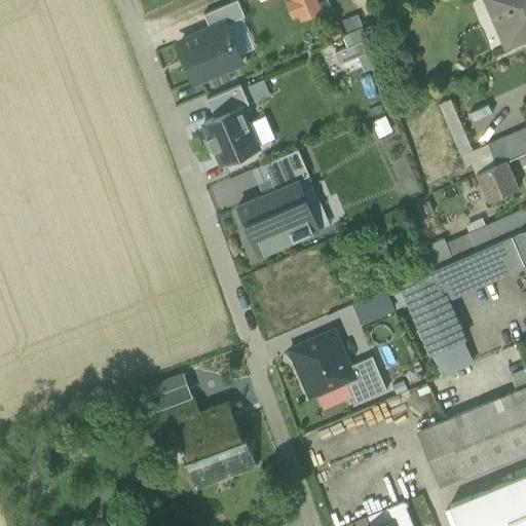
[(234,0),(203,13),(210,29),(225,23),(225,24),(245,15),(237,0),(234,0)]
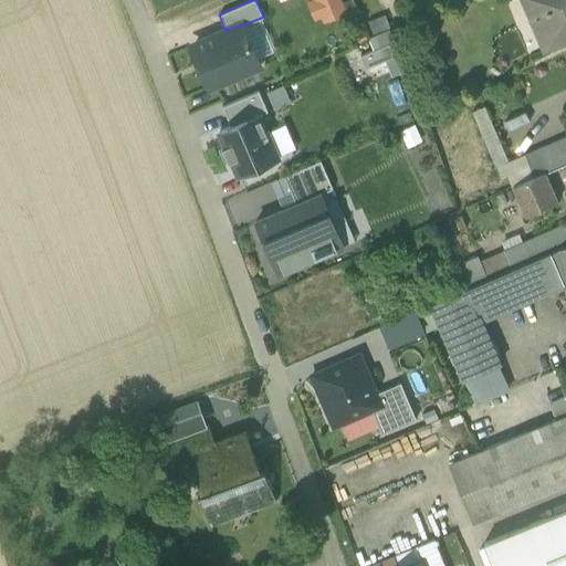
[(337,0),(316,0),(325,20),(343,12),(337,0)]
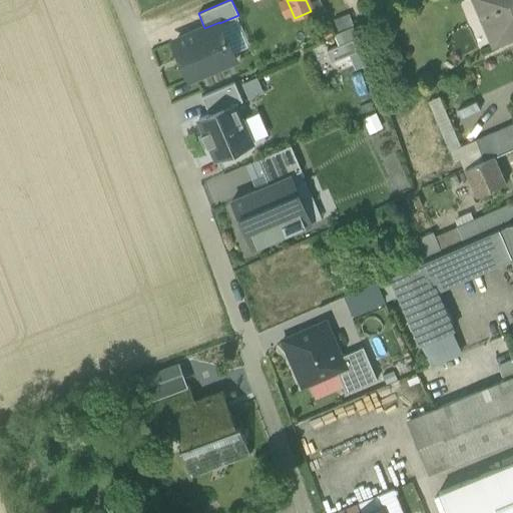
[(512,0),(490,0),(493,7),(480,13),(494,44),(512,36),(512,0)]
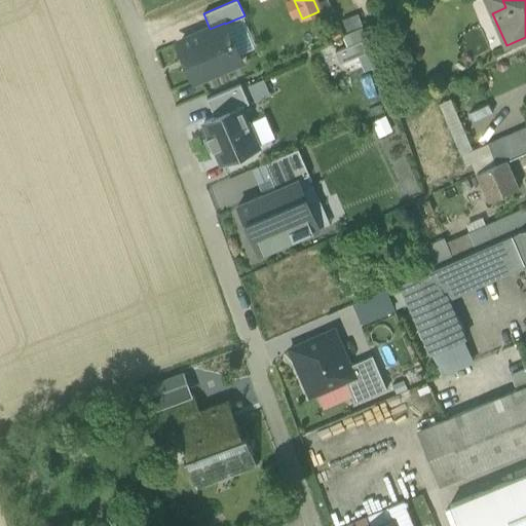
[(343,31),(360,25),(355,13),(340,20),(343,31)]
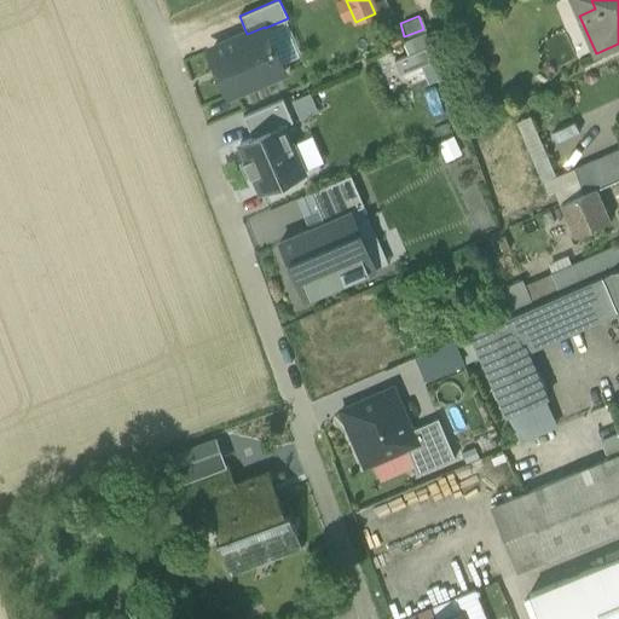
[(284,71),(265,28),(265,27),(247,34),(213,48),(232,94),(284,71)]
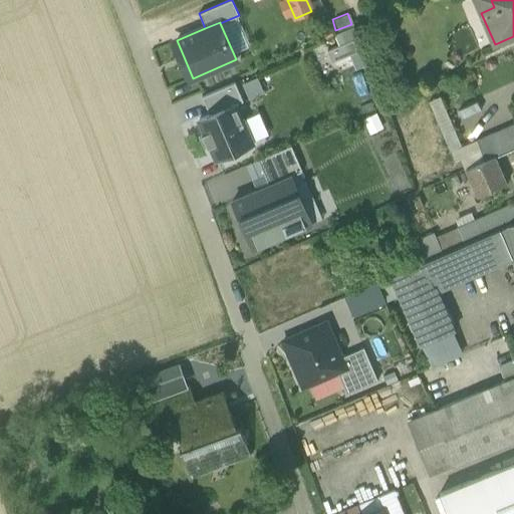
[(352,26),(333,32),(336,42),(355,35),(352,26)]
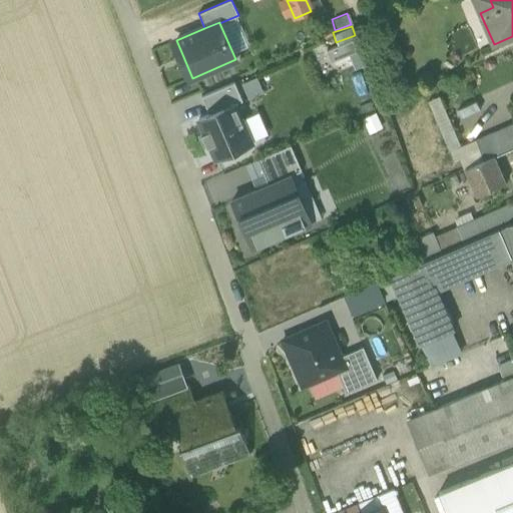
[(357,52),(349,55),(355,69),(368,64),(358,38),(353,40),(357,52)]
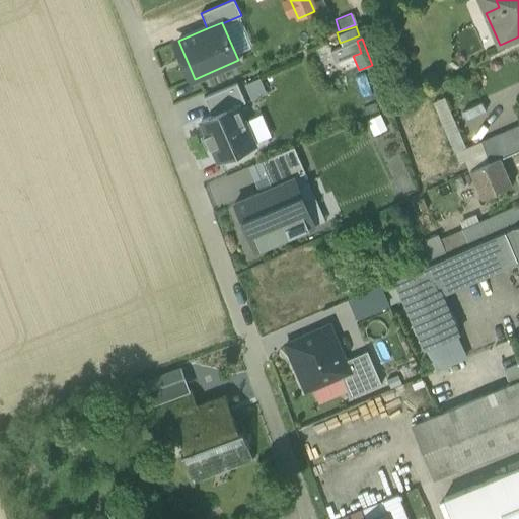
[(357,41),(330,52),(335,64),(353,56),(361,53),(357,41)]
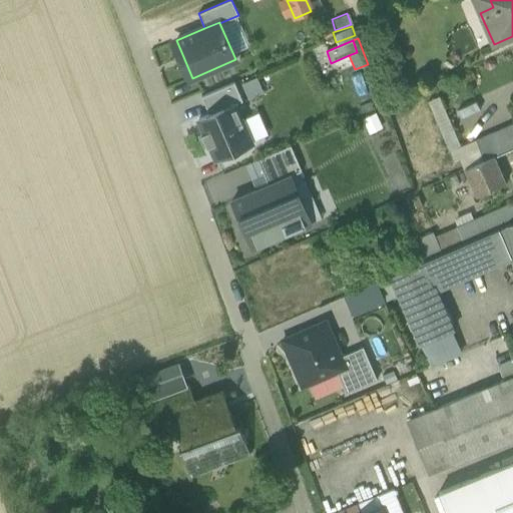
[(257,78),(241,84),(248,99),(259,94),(258,92),(262,90),(257,78)]
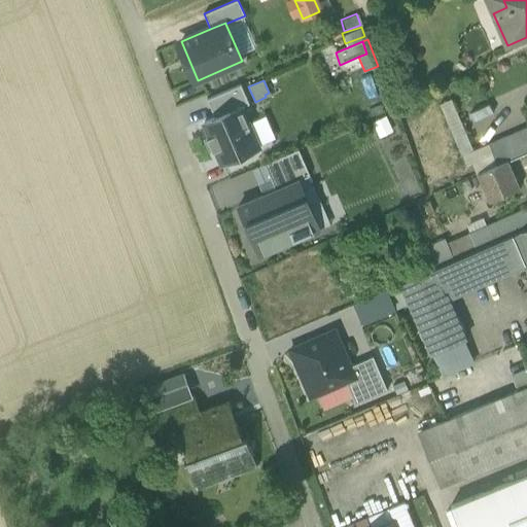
[(207,99),(214,118),(241,106),(242,107),(249,104),(241,84),(207,99)]
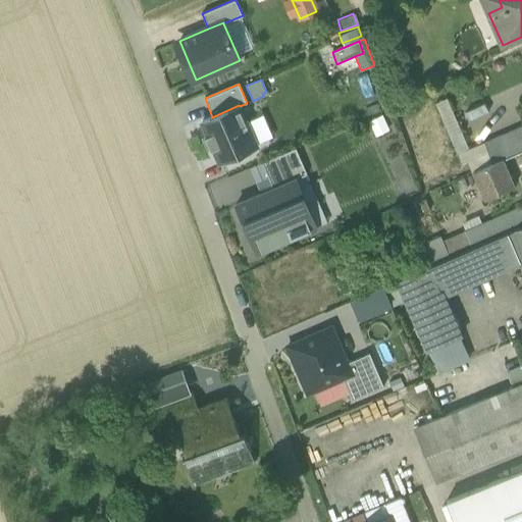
[(448,98),(434,104),(460,163),(468,160),(464,149),(468,148),(448,98)]
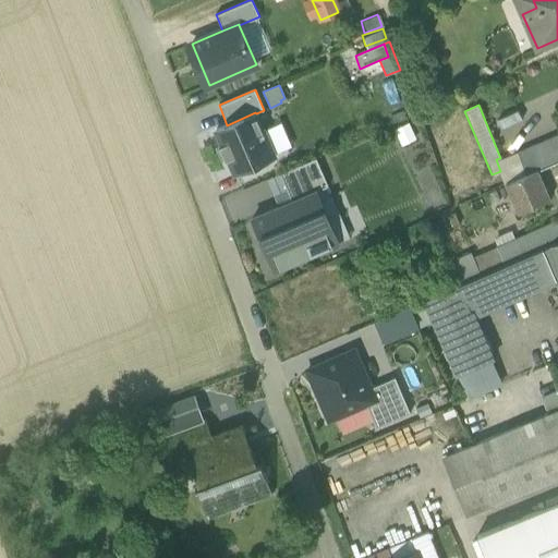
[(228,159),(234,172),(274,156),(256,113),(255,112),(227,125),(216,130),(221,144),(219,145),(225,160),(228,159)]
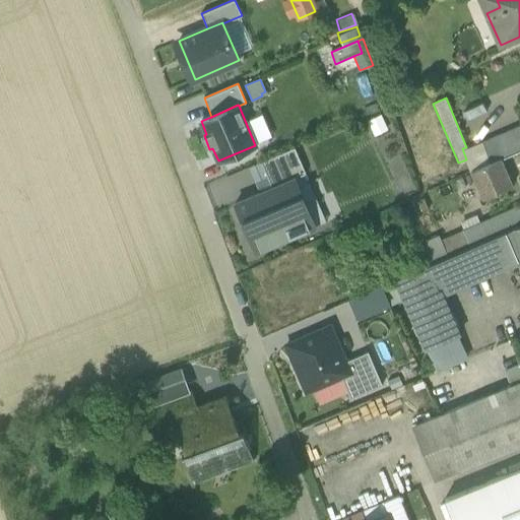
[(519,125),(497,136),(505,156),(519,149),(519,125)]
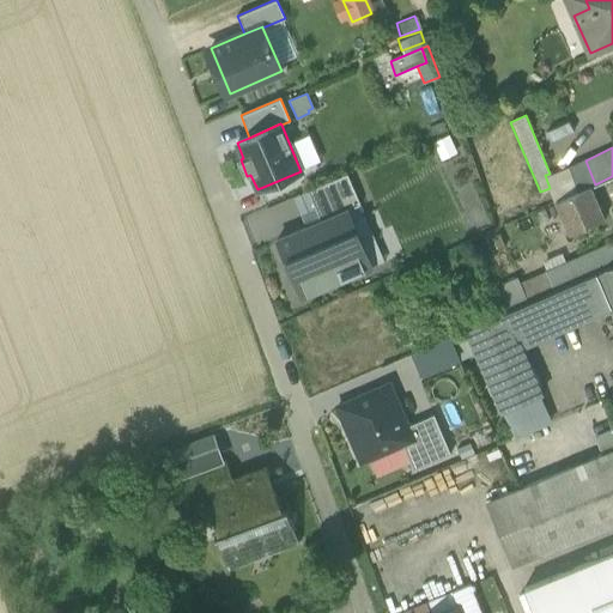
[(586,161),(569,168),(578,192),(590,187),(595,184),(586,161)]
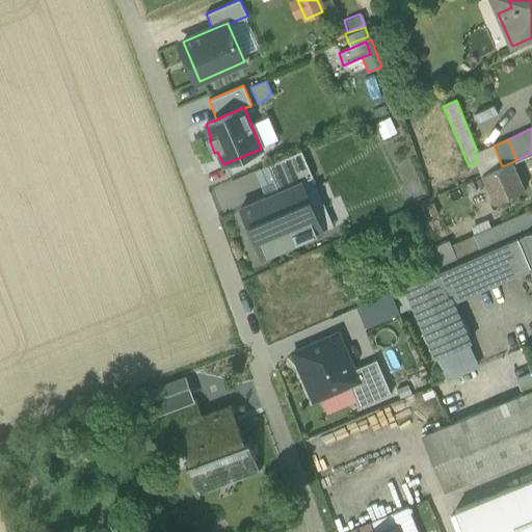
[(473,152),(477,163),(482,176),(502,166),(494,145),(477,151),(473,152)]
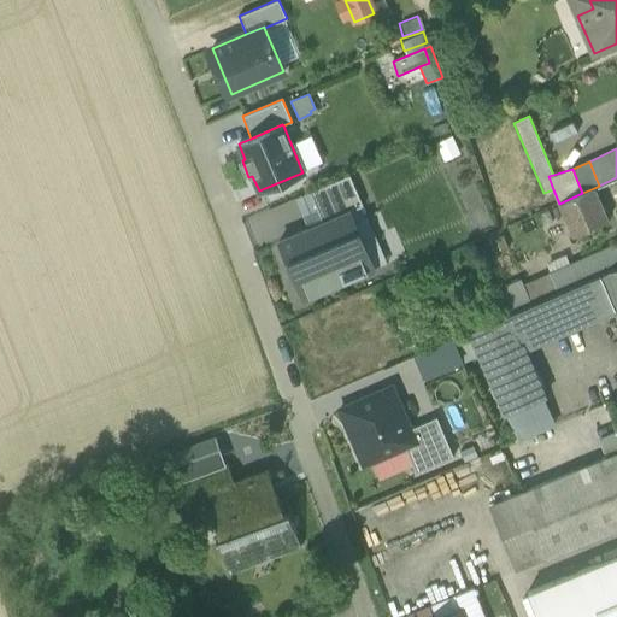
[(310,192),(323,223),(350,211),(363,206),(350,175),(310,192)]
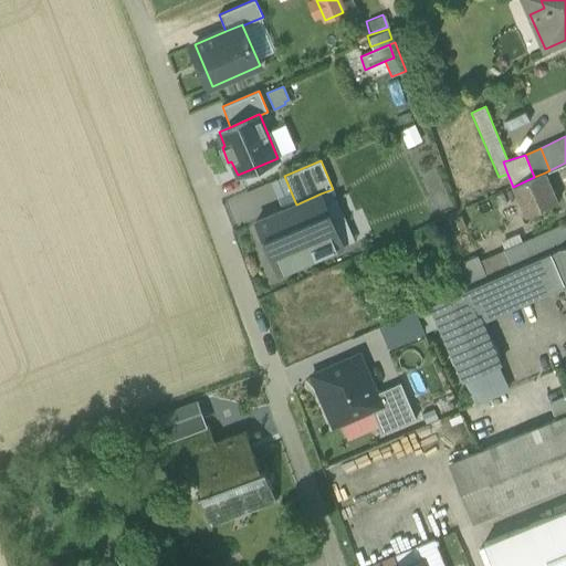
[(545,173),(534,177),(513,187),(512,187),(525,217),(557,202),(545,173)]
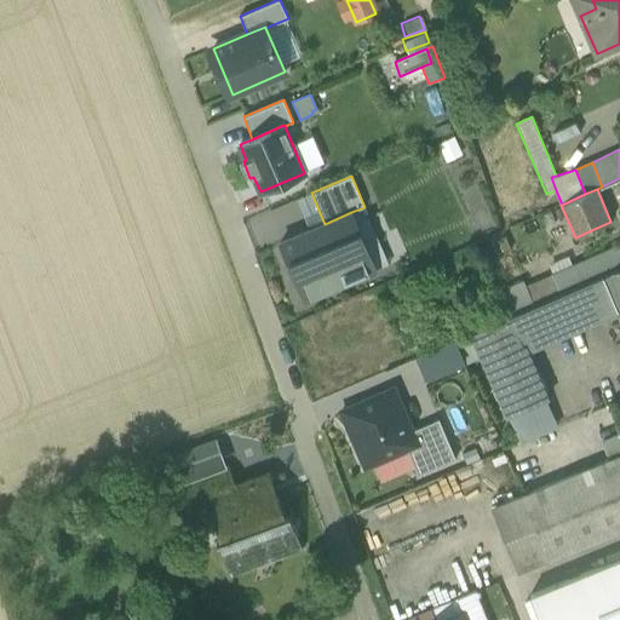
[(280,242),(304,300),(375,270),(351,212),(325,224),(280,242)]
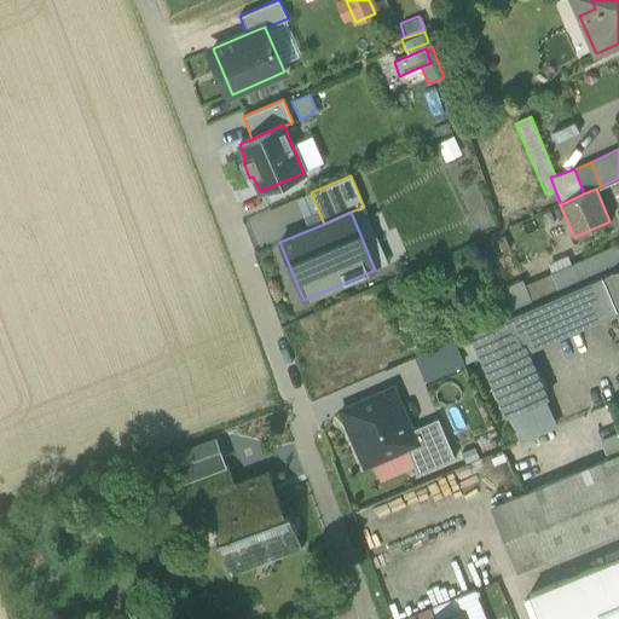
[(618,246),(572,267),(553,276),(561,293),(601,276),(618,267),(618,246)]
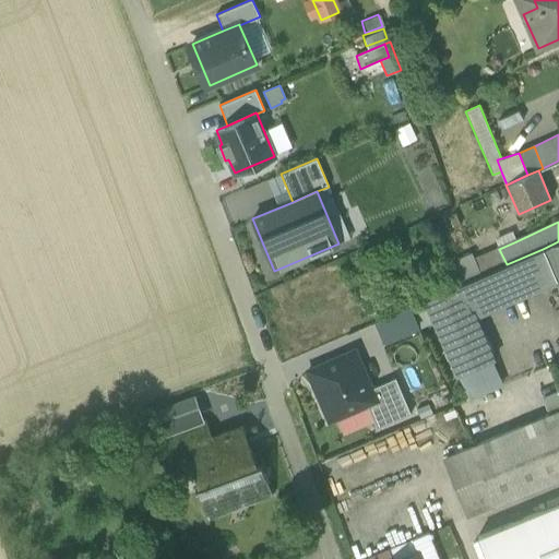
[(558,241),(543,249),(557,280),(558,286),(558,241)]
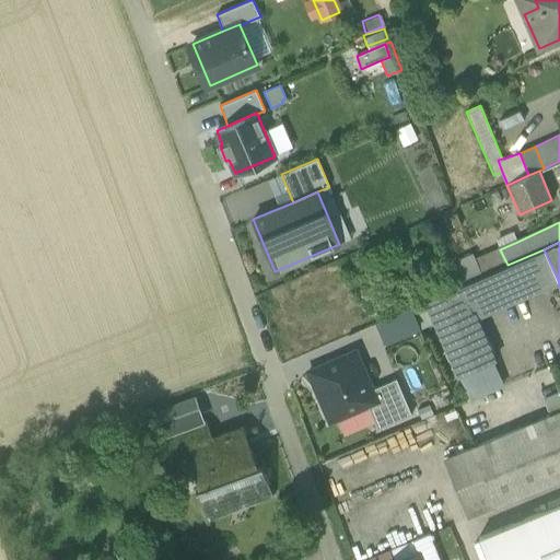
[(456,288),(424,301),(434,322),(457,376),(493,361),(475,316),(558,280),(544,249),(508,265),(482,276),(456,288)]
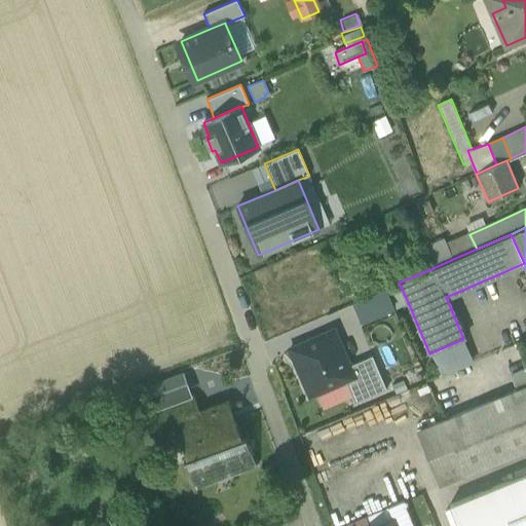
[(444,238),(431,243),(430,241),(418,247),(428,270),(453,259),(444,238)]
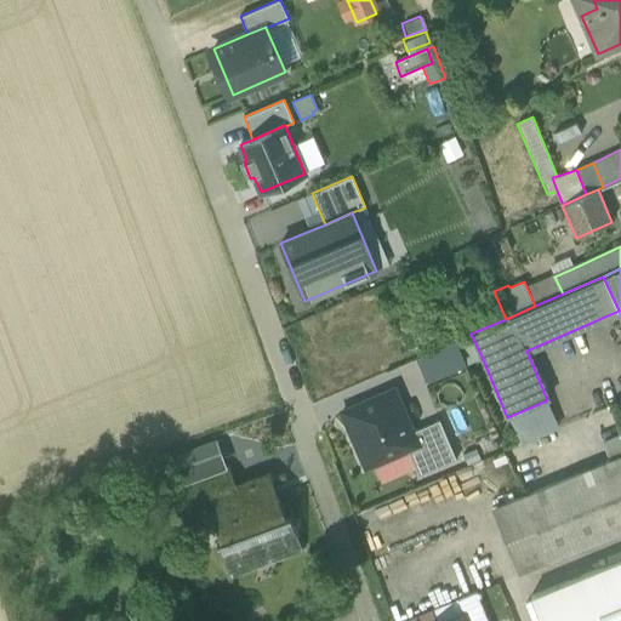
[(482,357),(471,334),(457,340),(467,364),(482,357)]
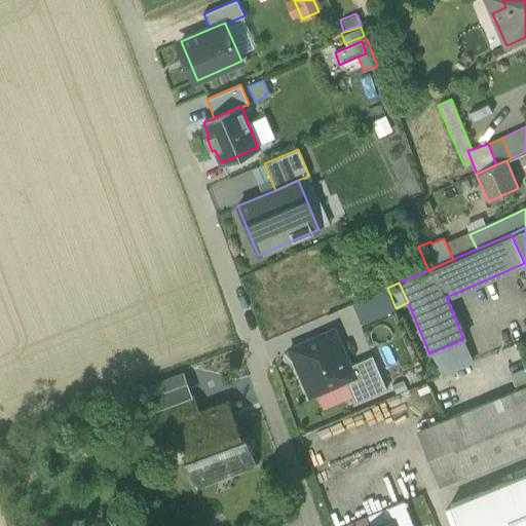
[(463,339),(429,353),(441,379),(475,365),(463,339)]
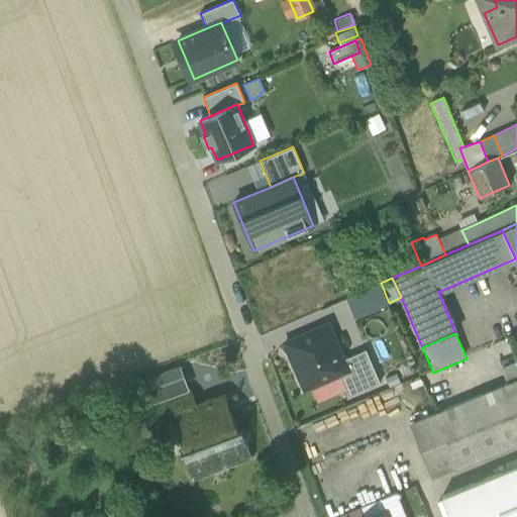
[(510,381),(516,376),(516,358),(502,368),(510,381)]
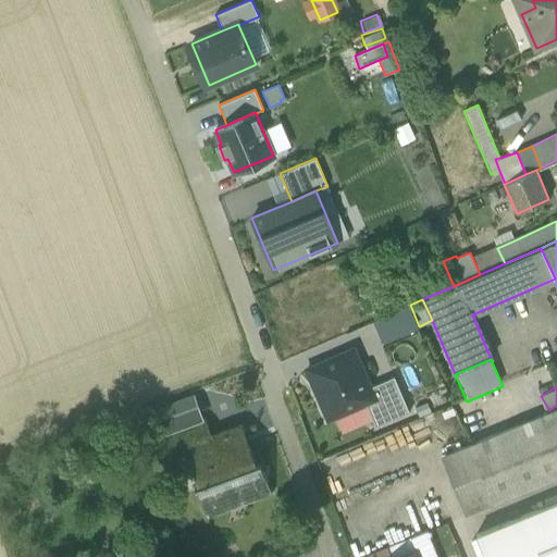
[(425,394),(394,407),(401,424),(433,411),(425,394)]
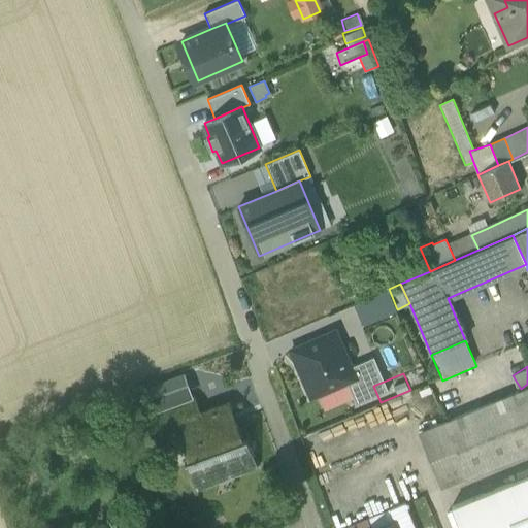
[(527,387),(418,432),(440,488),(527,452),(527,387)]
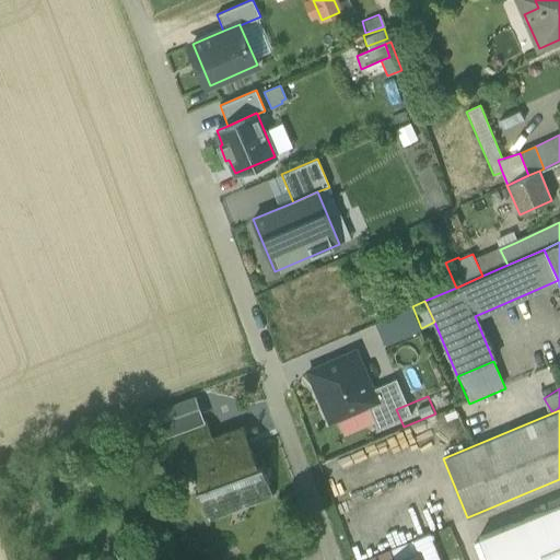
[(206,422),(154,442),(161,459),(187,450),(187,448),(211,439),(206,422)]
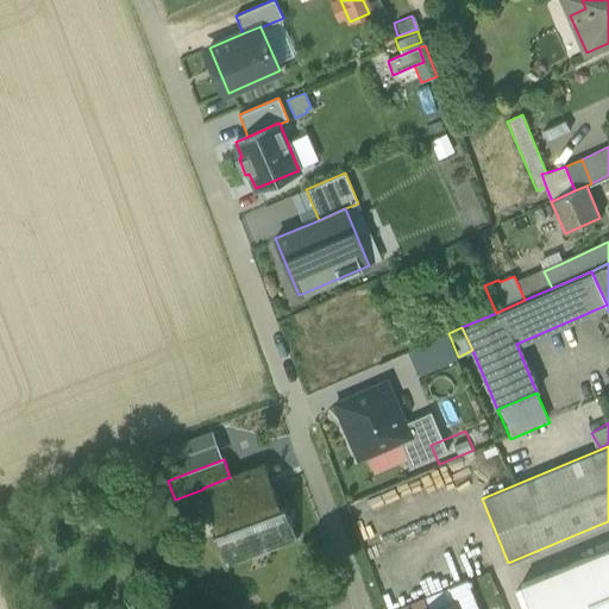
[(230,477),(203,488),(203,489),(219,528),(213,529),(226,566),(297,540),(284,503),(278,506),(263,465),(230,477)]
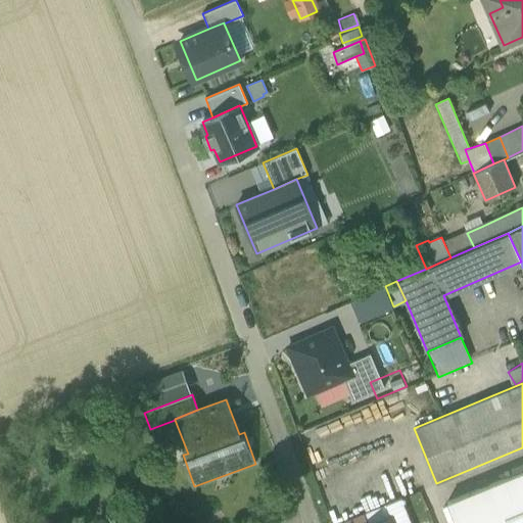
[(522,522),(522,470),(446,502),(455,522),(522,522)]
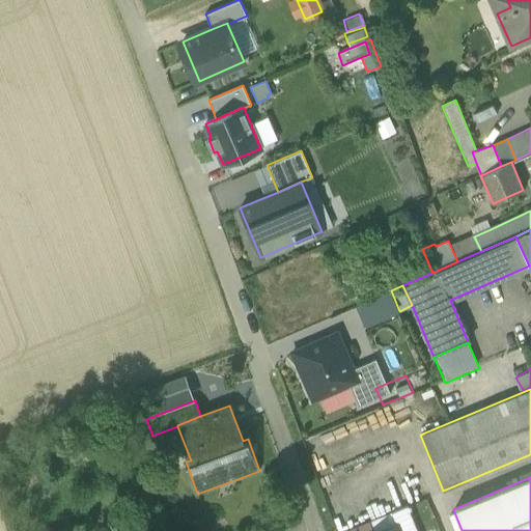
[(376,530),(413,530),(403,507),(391,512),(396,523),(376,530)]
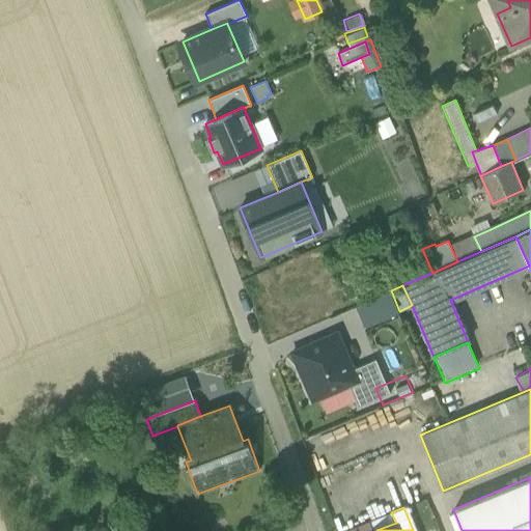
[(391,512),(369,521),(373,530),(376,530),(396,523),(391,512)]
